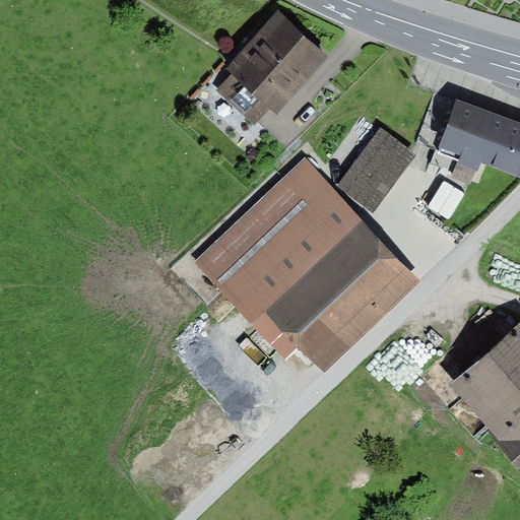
[(331,57),(279,10),(226,67),(235,74),(220,89),(257,123),(269,110),(277,116),(331,57)]
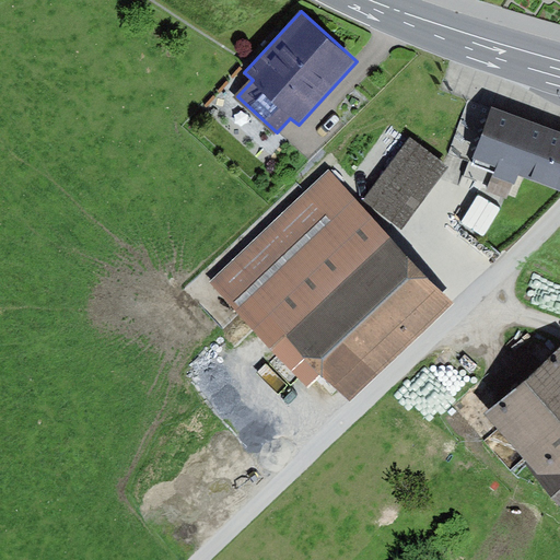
[(559,190),(559,132),(492,108),(473,160),(496,168),(492,177),(514,185),(518,175),(559,190)]
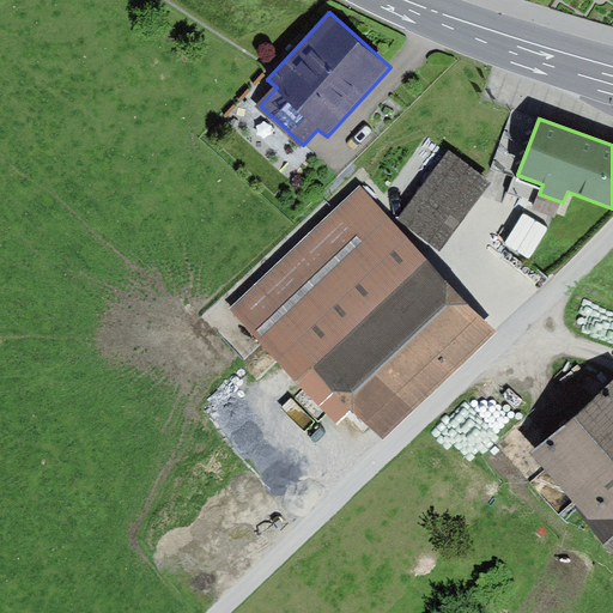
[(441,250),(491,183),(450,152),(400,219),(441,250)]
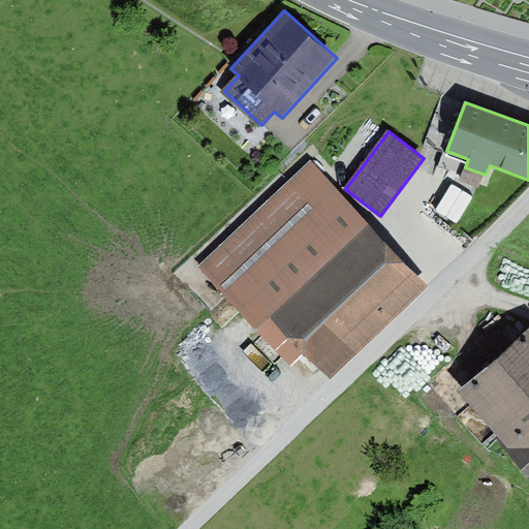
[(332,382),(431,287),(310,161),(198,268),(291,365),(304,354),(332,382)]
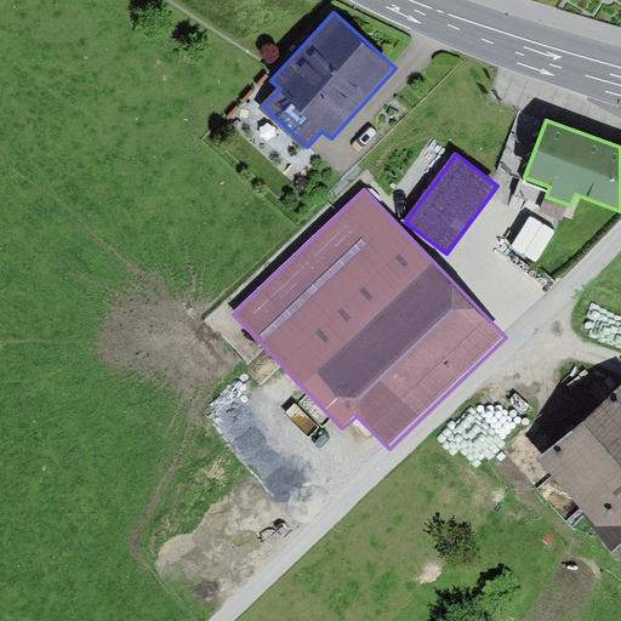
[(570,205),(546,197),(540,212),(564,221),(570,205)]
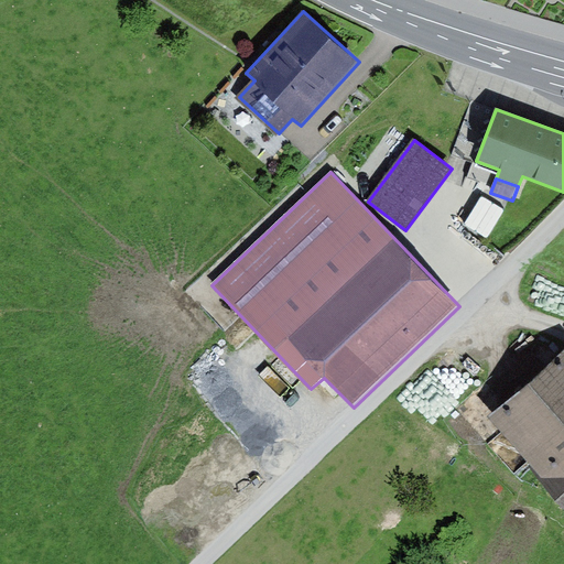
[(481,197),(465,225),(488,238),(505,210),(481,197)]
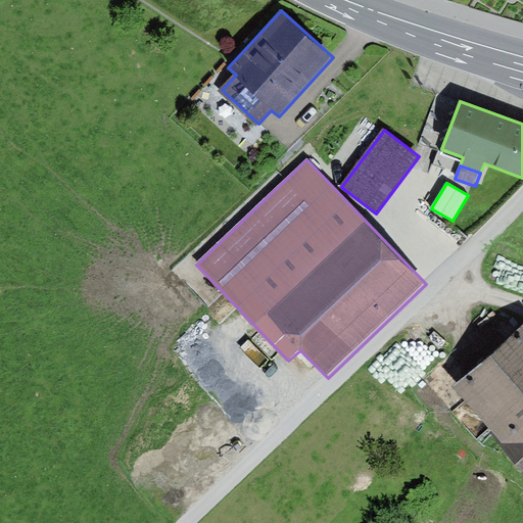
[(522,475),(522,323),(518,317),(441,386),(522,475)]
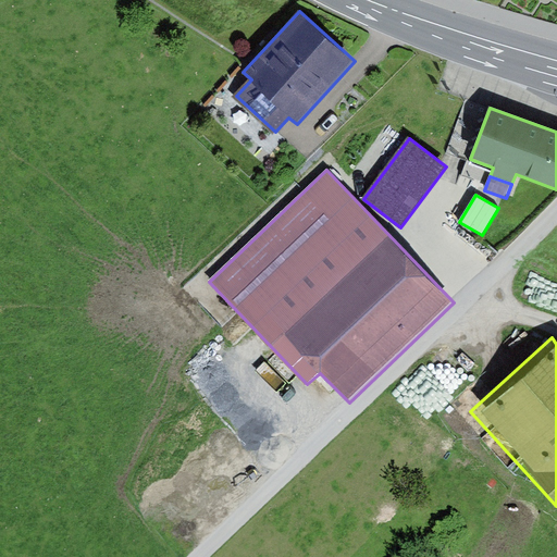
All buildings are outlined.
